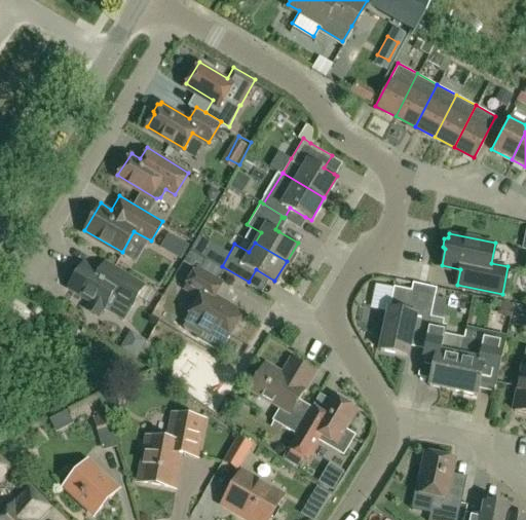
[(69,286),(89,297),(84,306),(100,314),(113,292),(133,303),(145,283),(114,264),(104,258),(98,269),(83,260),(69,286)]
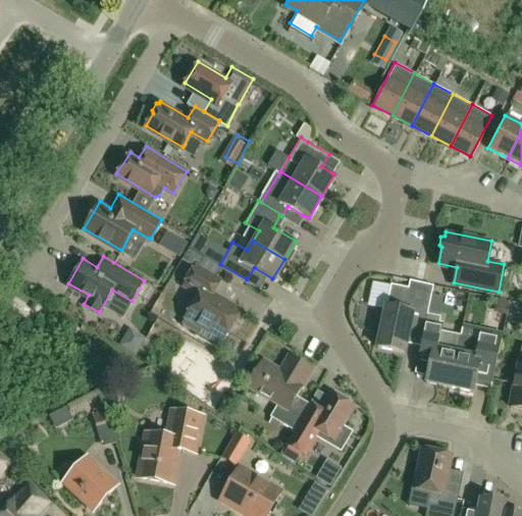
[(185,313),(186,314),(181,320),(199,331),(203,324),(222,337),(240,308),(212,292),(220,277),(195,262),(184,281),(198,290),(185,313)]
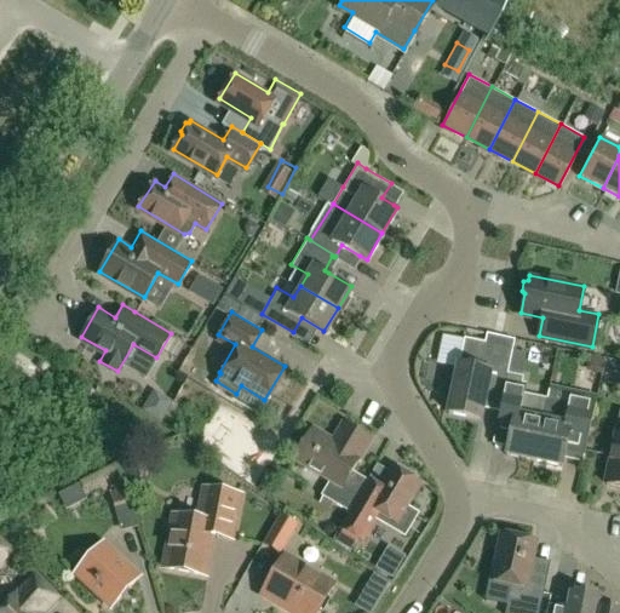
[(458,361),(447,408),(478,414),(480,416),(482,404),(487,378),(504,382),(506,367),(511,345),(512,344),(514,334),(500,332),(486,328),(486,331),(483,338),(466,334),(460,361),(458,361)]
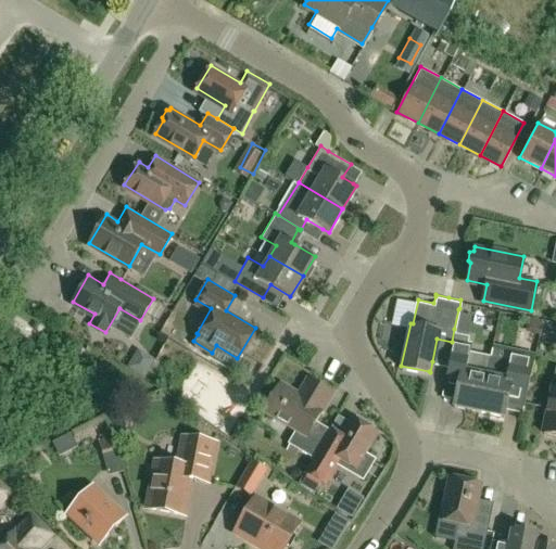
[(445,371),(442,384),(456,386),(454,396),(453,403),(478,408),(485,372),(490,353),(469,348),(472,333),(468,332),(467,332),(454,329),(452,342),(446,365),(445,371)]
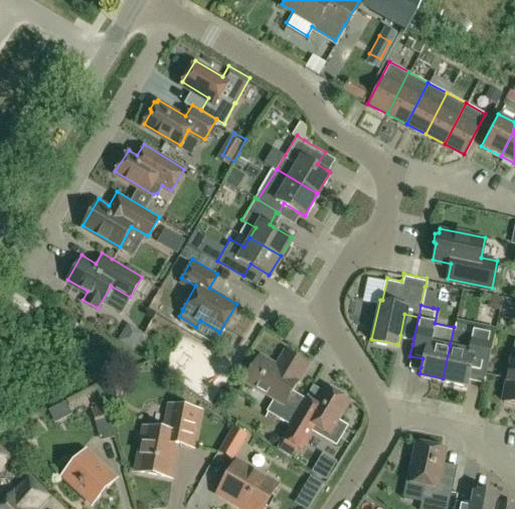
[(450,345),(443,378),(466,383),(467,383),(468,376),(469,372),(484,375),(487,359),(494,327),(477,323),(476,331),(454,327),(450,345)]
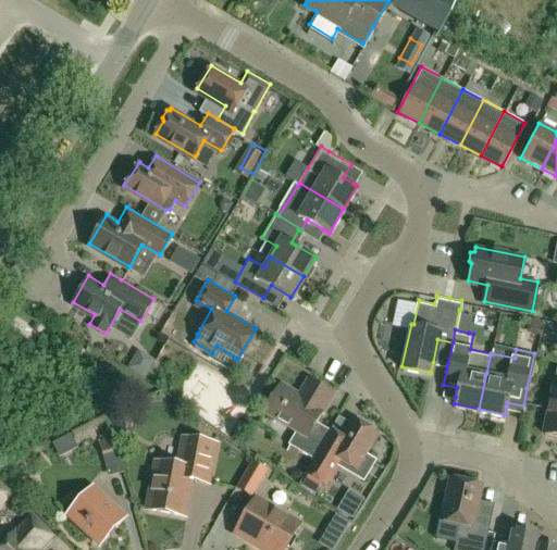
[(313,454),(330,426),(317,417),(321,410),(320,409),(332,389),(308,375),(298,391),(280,379),(263,408),(295,427),(288,439),(313,454)]
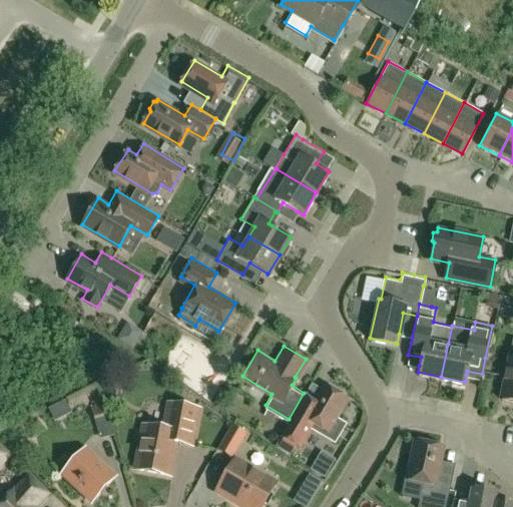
[(512,354),(508,354),(500,397),(512,399),(512,354)]
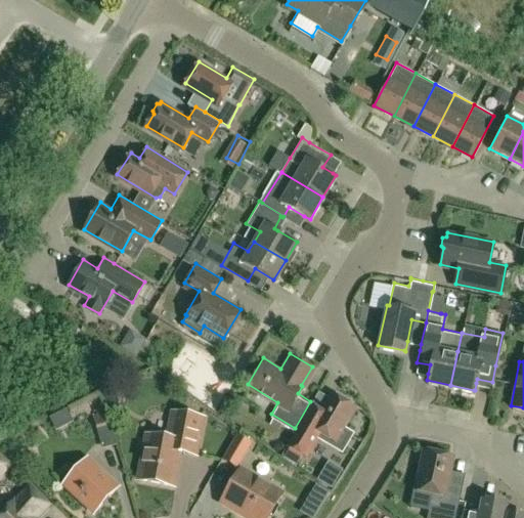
[(351,431),(341,425),(353,405),(344,399),(343,395),(337,392),(333,392),(331,391),(320,407),(310,401),(295,428),(286,442),(304,454),(315,434),(340,449),(351,431)]
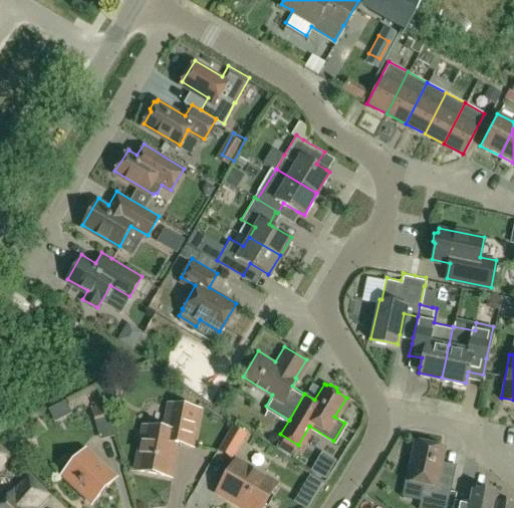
[(64,396),(47,406),(54,418),(71,410),(64,396)]
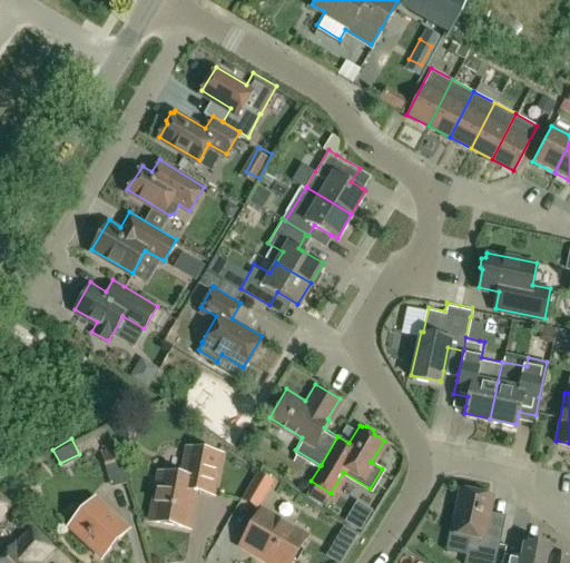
[(100,447),(104,461),(119,456),(115,443),(100,447)]
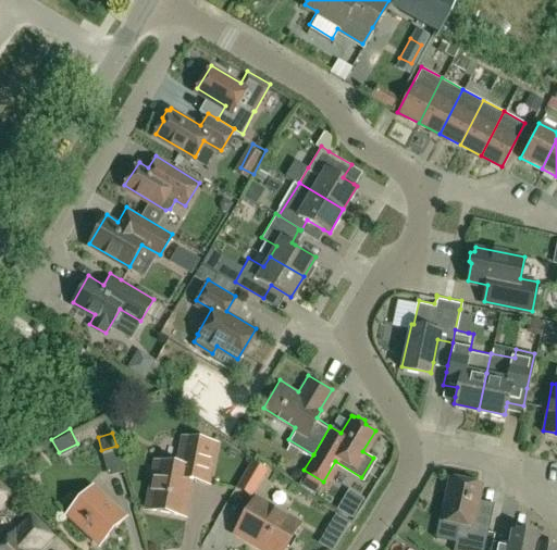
[(122,460),(139,453),(132,434),(114,439),(122,460)]
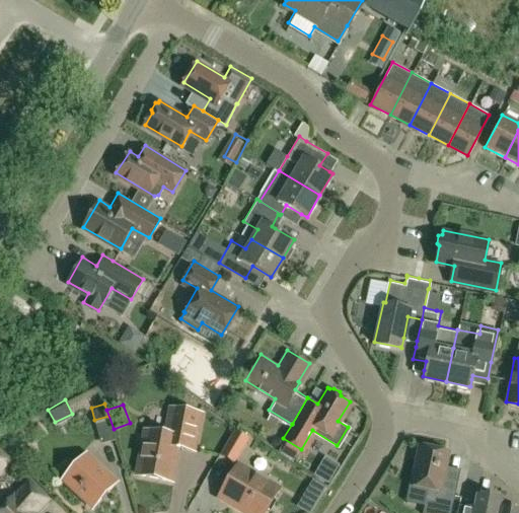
[(195,447),(201,412),(171,406),(166,432),(146,428),(137,471),(170,479),(177,444),(195,447)]
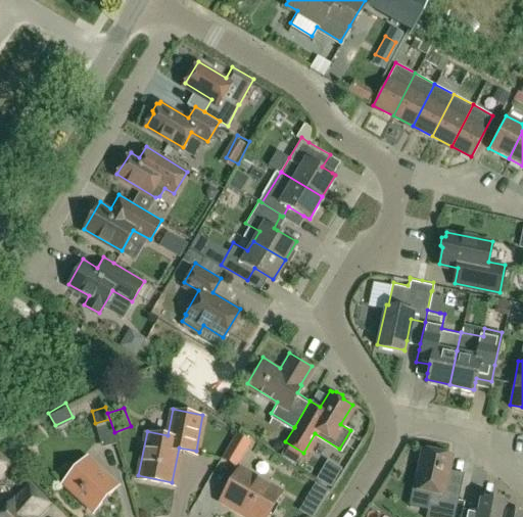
[(235,464),(251,437),(236,428),(220,455),(235,464)]
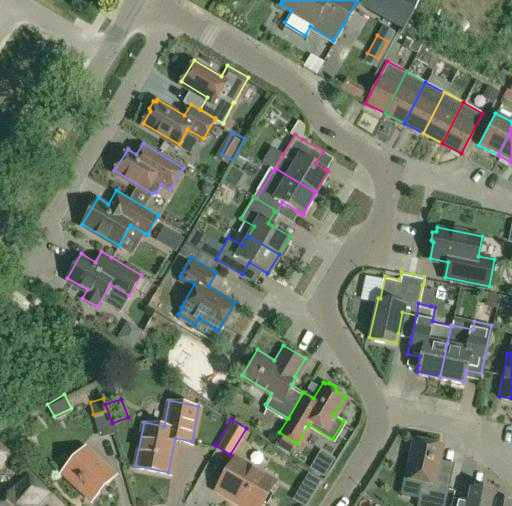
[(432,479),(437,456),(439,443),(412,438),(405,476),(419,479),(415,504),(427,505),(442,505),(447,481),(432,479)]
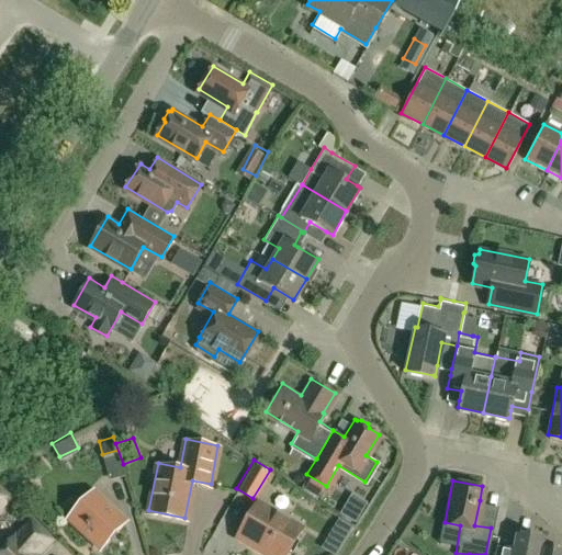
[(102,544),(126,519),(93,488),(69,514),(102,544)]
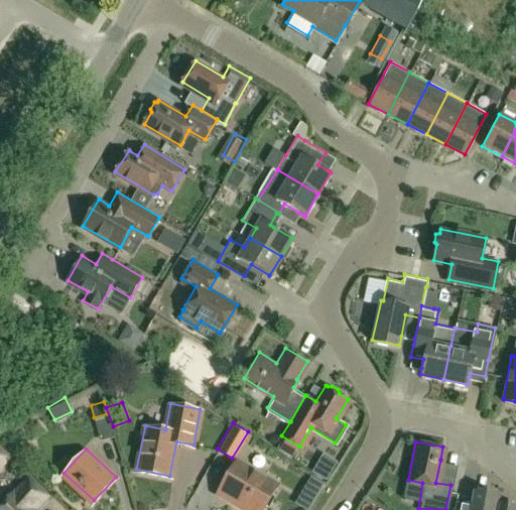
[(249,509),(260,509),(277,482),(236,458),(217,491),(249,509)]
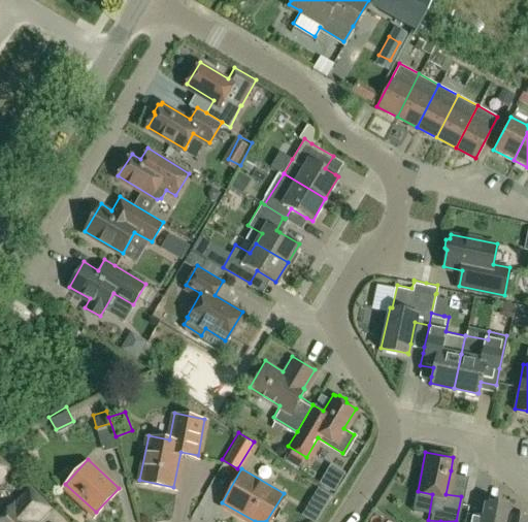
[(323,483),(306,512),(321,519),(336,490),(323,483)]
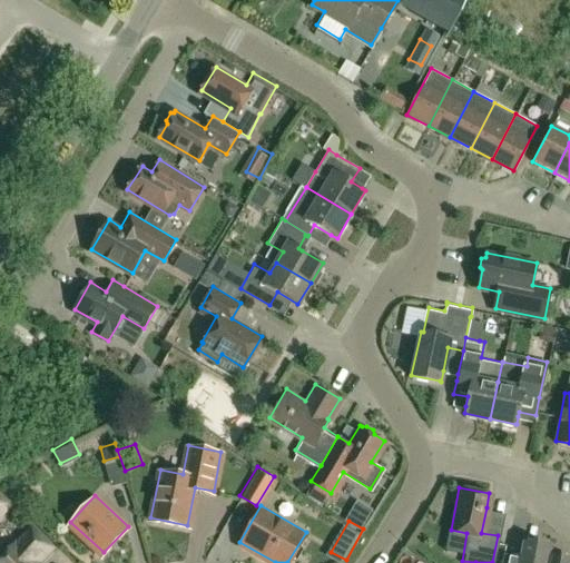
[(39,562),(37,560),(52,544),(32,526),(18,542),(17,541),(0,559),(0,562),(39,562)]
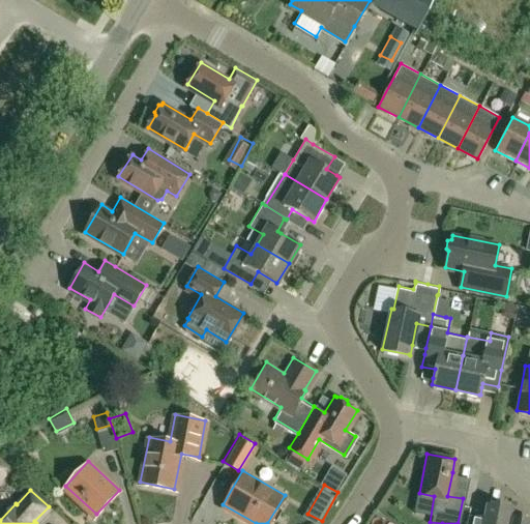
[(506,523),(508,517),(510,508),(486,503),(480,523),(506,523)]
